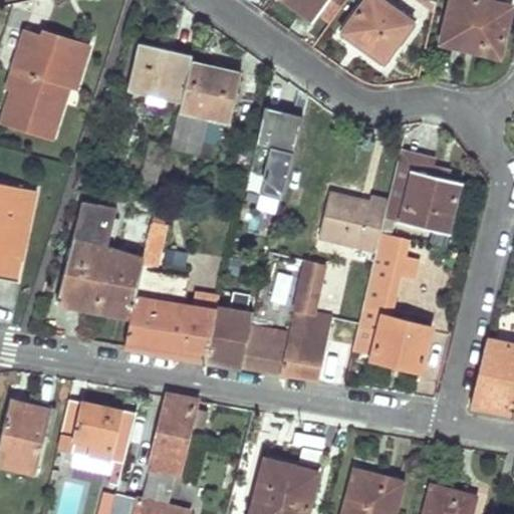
[(285,0),(298,9),(305,0),(308,0),(321,9),(320,11),(331,20),(344,0),(285,0)]
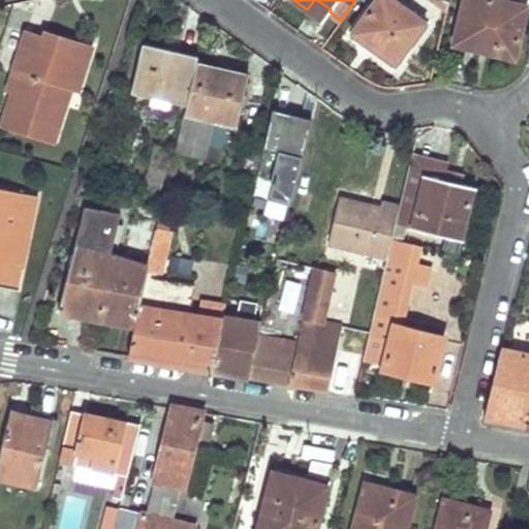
[(330,11),(331,9),(317,0),(314,0),(307,9),(322,22),(330,11)]
